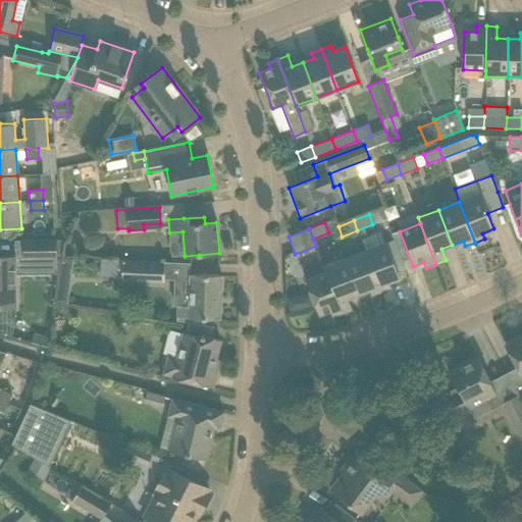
[(24,241),(24,259),(56,259),(56,240),(24,241)]
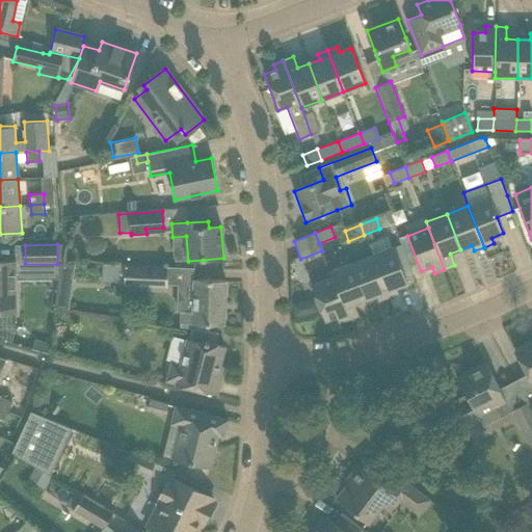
[(393,247),(372,256),(388,297),(398,293),(396,288),(407,284),(402,269),(409,266),(402,247),(401,244),(393,247)]
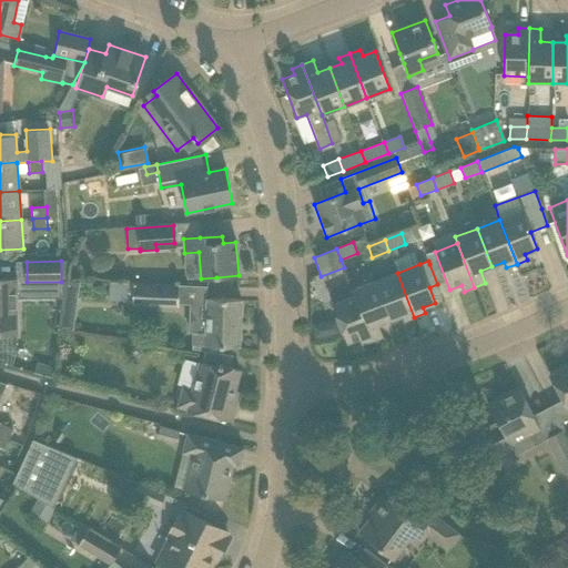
[(397,273),(375,282),(389,320),(402,315),(404,322),(414,317),(397,273)]
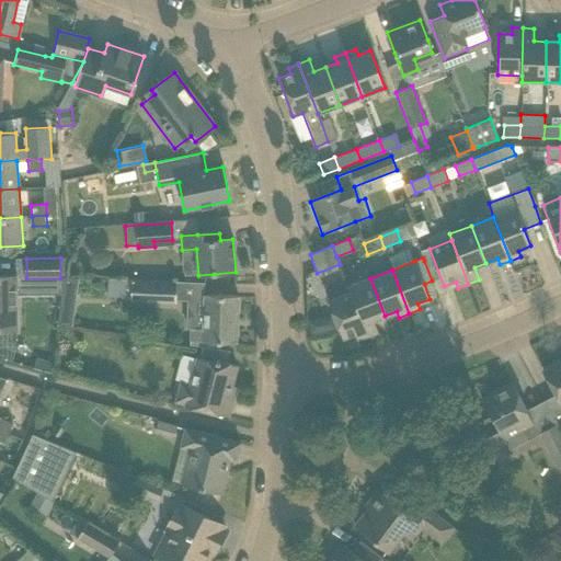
[(0,330),(18,330),(16,276),(0,276),(0,330)]
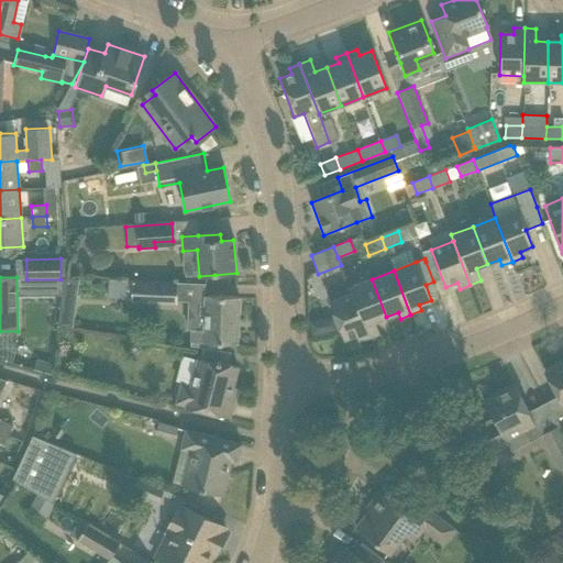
[(348,288),(350,295),(352,294),(368,338),(379,334),(374,321),(386,317),(372,279),(348,288)]
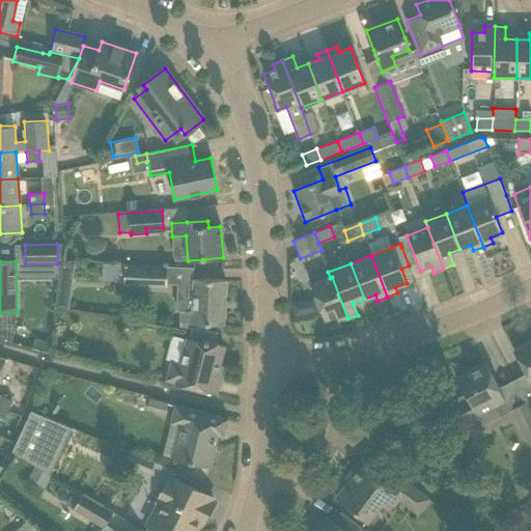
[(123,285),(166,287),(167,268),(114,266),(114,283),(123,283),(123,285)]
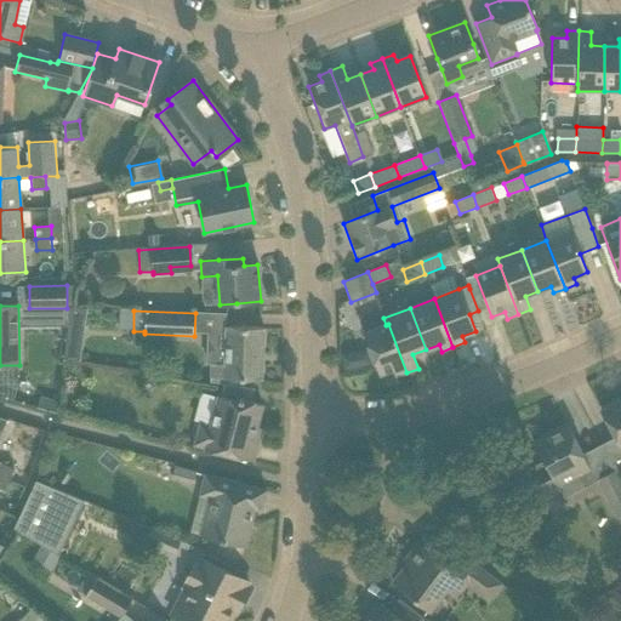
[(388,324),(386,325),(363,334),(379,376),(392,370),(396,377),(406,372),(388,324)]
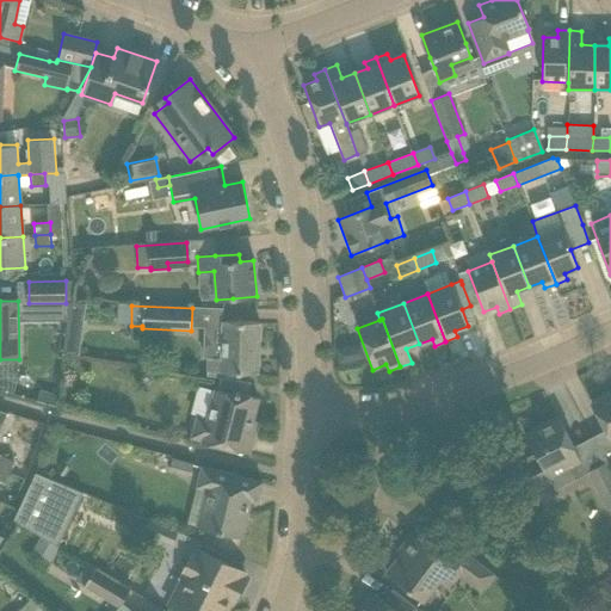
[(207,371),(207,376),(221,378),(240,381),(240,372),(258,374),(259,322),(235,321),(222,321),(221,358),(208,358),(207,371)]
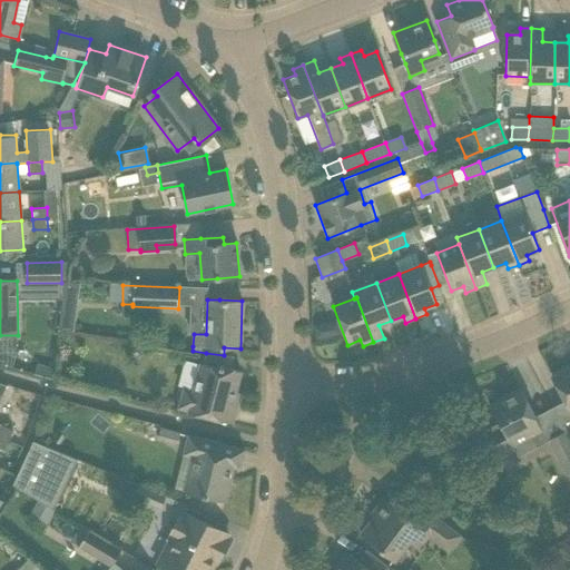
[(338,322),(314,326),(316,340),(341,335),(338,322)]
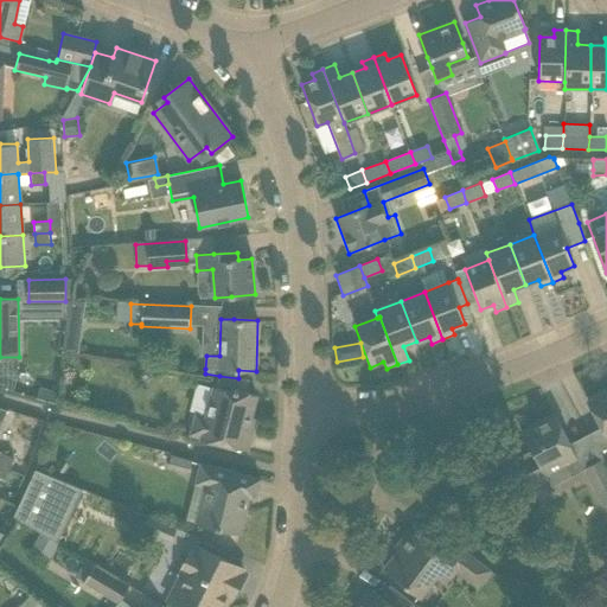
[(196,414),(190,435),(200,438),(200,439),(223,445),(247,451),(251,429),(247,428),(256,395),(246,393),(249,381),(238,378),(219,376),(217,388),(215,388),(197,384),(190,411),(196,414)]
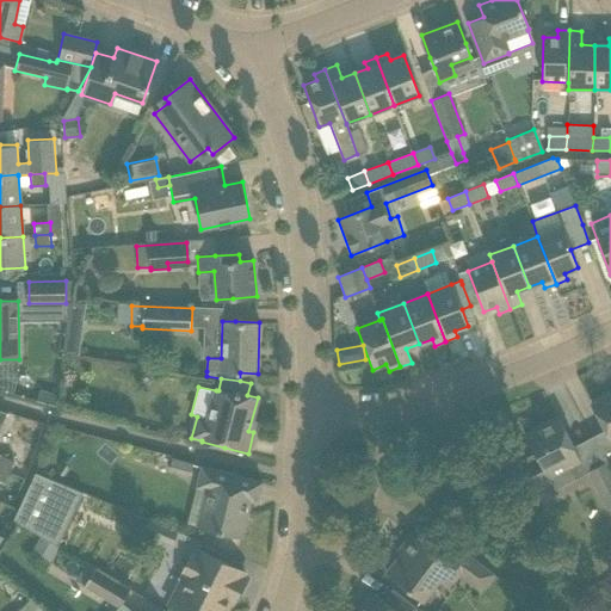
[(610,393),(591,403),(610,442),(610,393)]
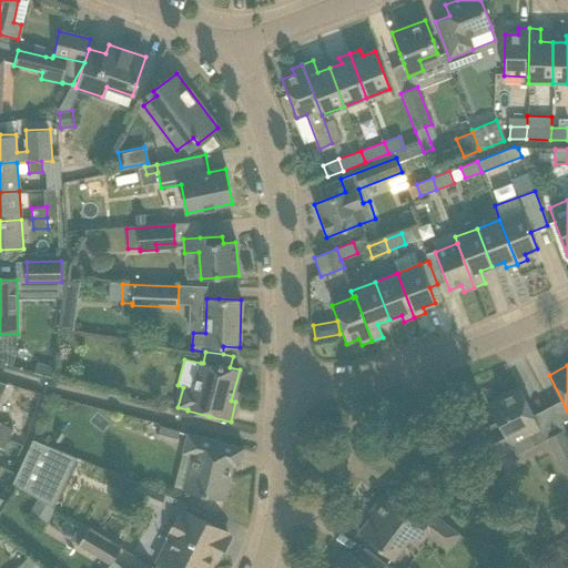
[(541,433),(534,418),(530,411),(519,391),(509,396),(507,393),(487,404),(496,422),(480,430),(495,458),(514,448),(516,454),(534,445),(530,439),(541,433)]
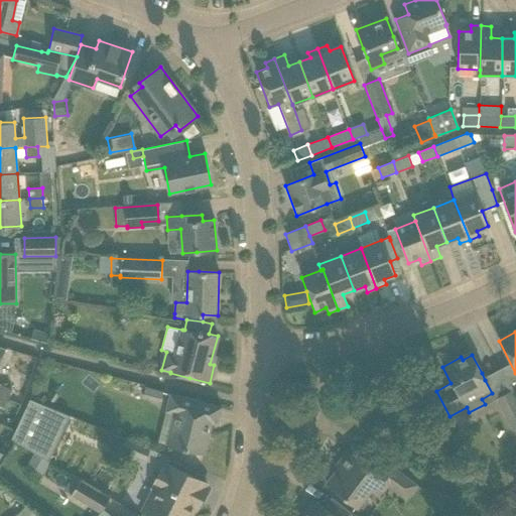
[(89,372),(81,382),(94,391),(101,382),(89,372)]
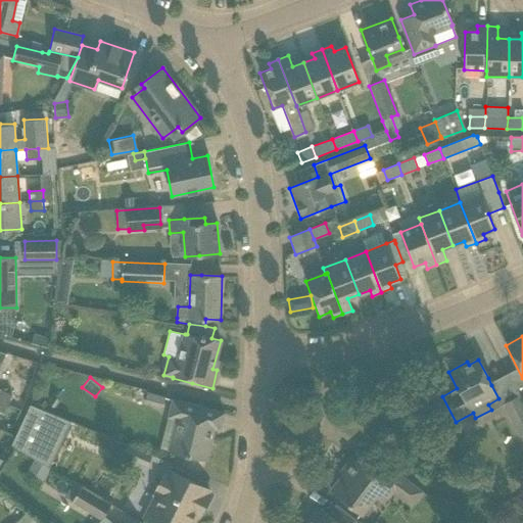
[(0,411),(16,419),(25,400),(0,390),(0,411)]
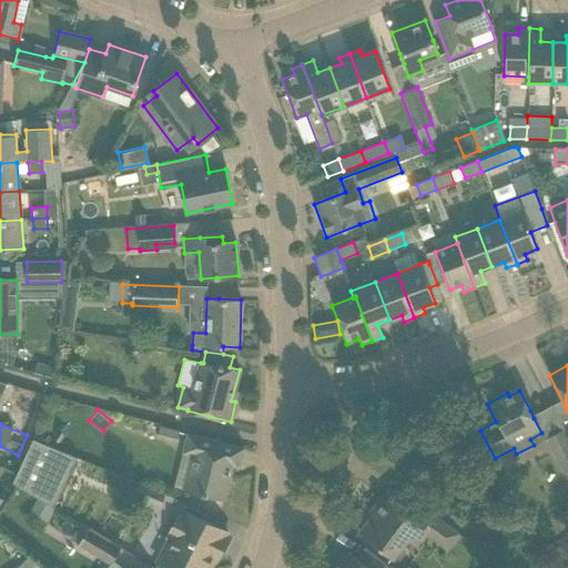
[(159,426),(156,436),(176,440),(179,432),(159,426)]
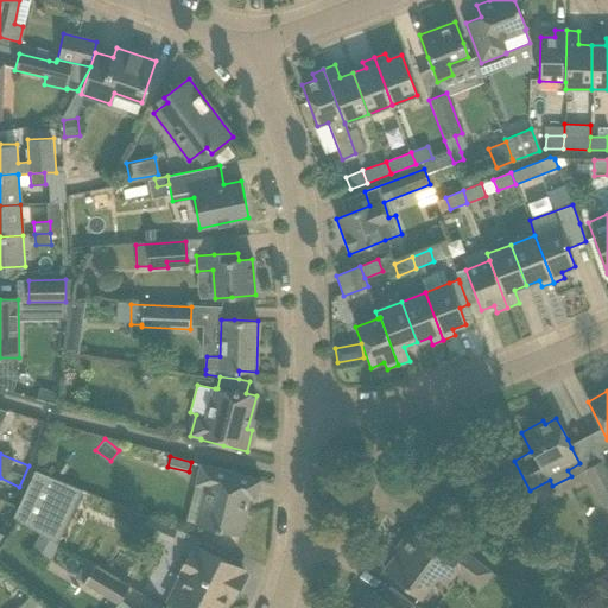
[(584,469),(603,507),(607,505),(607,468),(603,460),(584,469)]
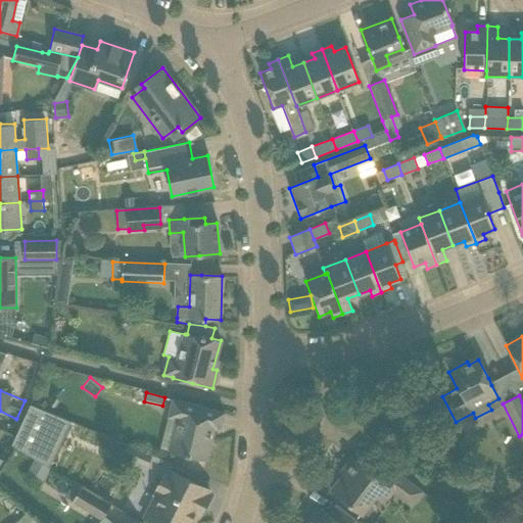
[(169,417),(177,419),(168,450),(206,461),(215,429),(220,430),(224,413),(173,399),(169,417)]
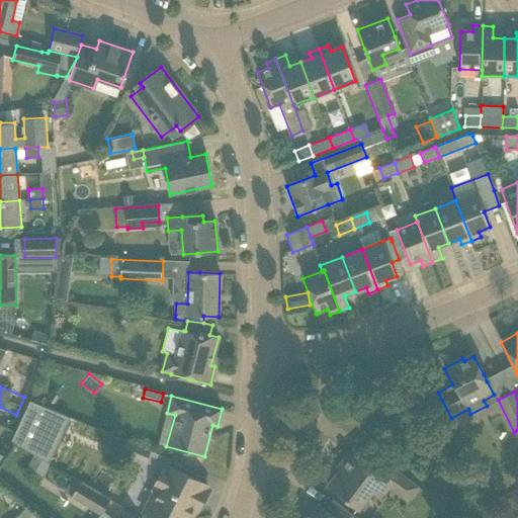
[(29,401),(12,441),(34,455),(49,463),(70,418),(29,401)]
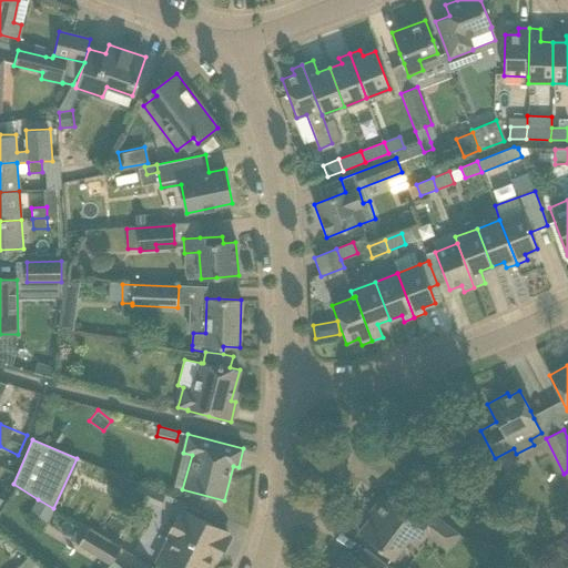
[(134,497),(159,507),(164,495),(140,485),(134,497)]
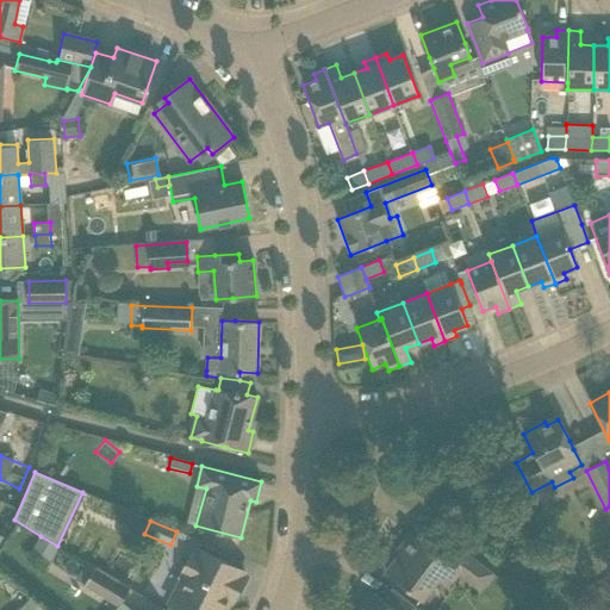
[(479,590),(491,574),(458,548),(447,562),(410,534),(397,551),(400,553),(385,572),(421,601),(437,578),(448,586),(459,573),(479,590)]
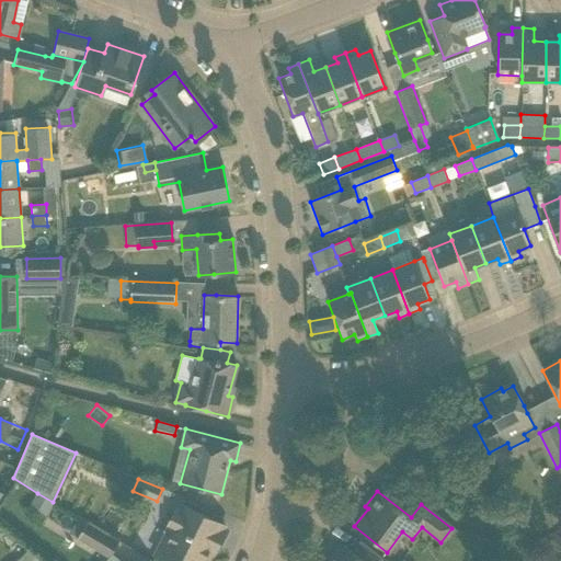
[(37,493),(30,506),(46,515),(53,502),(37,493)]
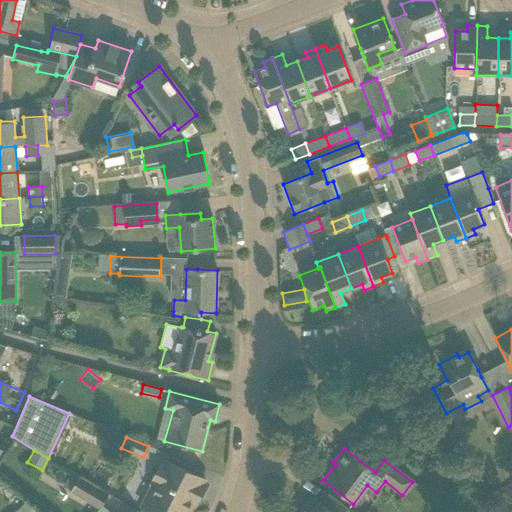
[(162,462),(151,484),(158,487),(147,509),(153,511),(188,511),(193,505),(194,506),(206,483),(204,482),(205,481),(186,473),(164,461),(163,463),(162,462)]
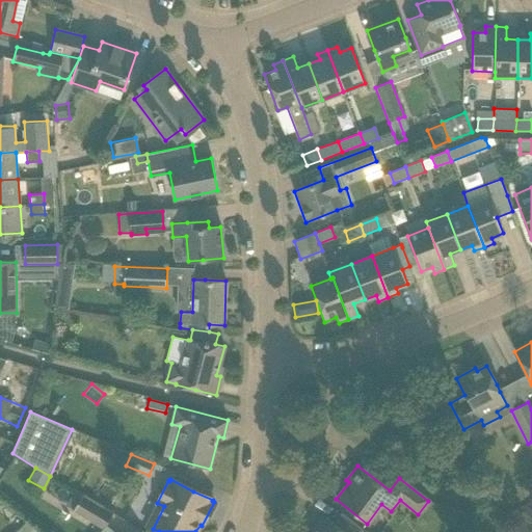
[(73,510),(104,529),(112,514),(81,496),(73,510)]
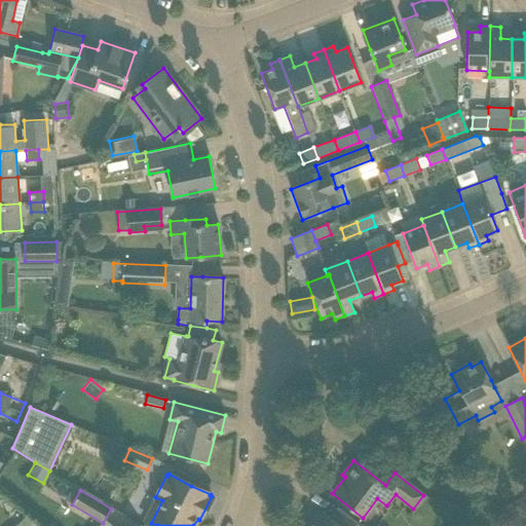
[(361,525),(357,523),(353,525),(340,525),(320,510),(306,525),(361,525)]
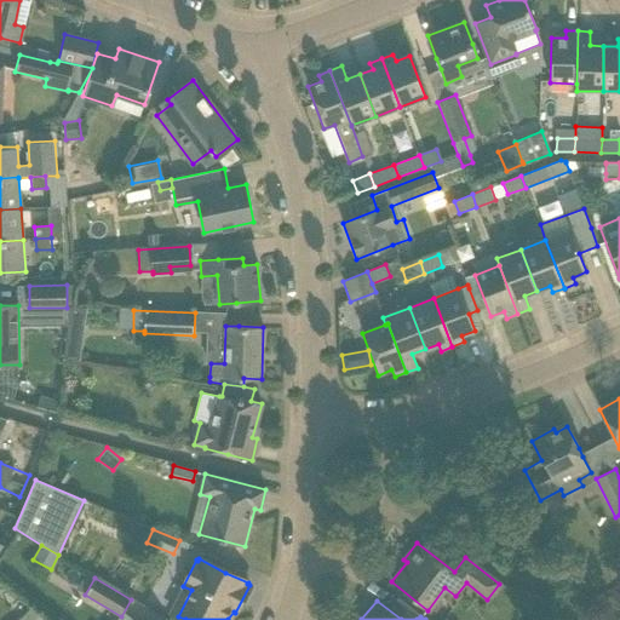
[(33,608),(28,614),(34,619),(36,619),(41,616),(33,608)]
